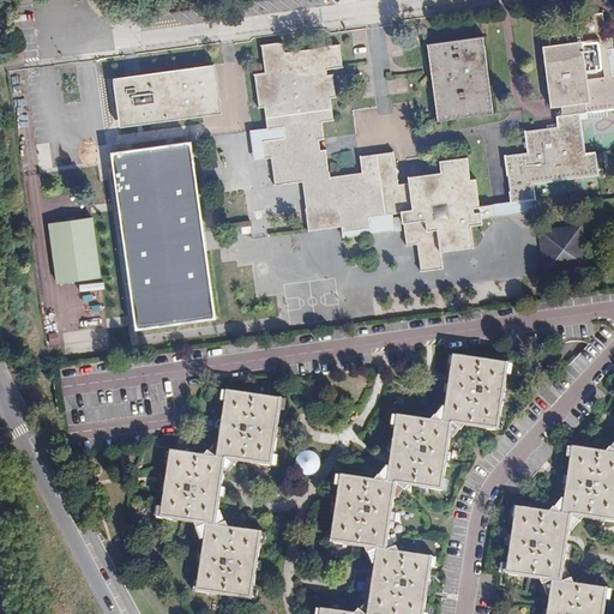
[(511,202),(537,198),(535,182),(599,174),(596,150),(585,151),(581,113),(613,108),(613,73),(609,49),(613,48),(613,47),(613,37),(606,37),(605,34),(607,32),(603,12),(577,14),(578,19),(547,23),(549,44),(543,46),(551,107),(561,106),(563,115),(557,116),(558,126),(525,131),(528,152),(505,154),(511,202)]
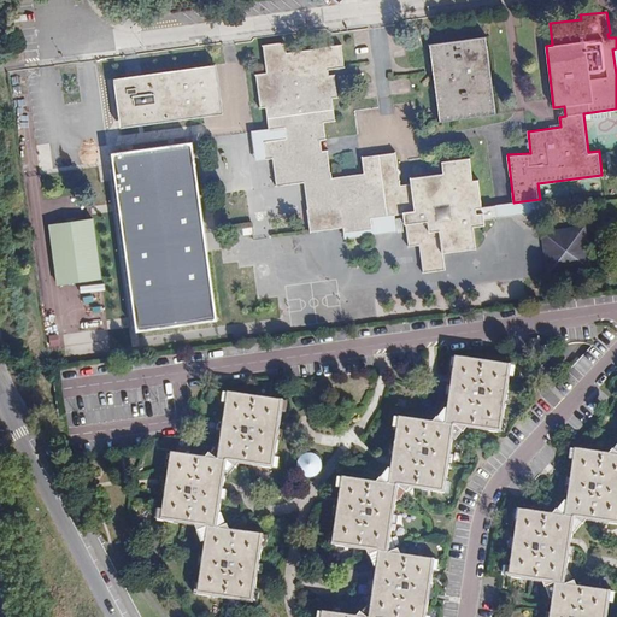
[(483,36),(434,43),(440,83),(442,88),(440,99),(441,111),(446,121),(492,113),(493,105),(492,93),(488,87),(491,82),(488,70),(485,64),(487,59),(483,36)]
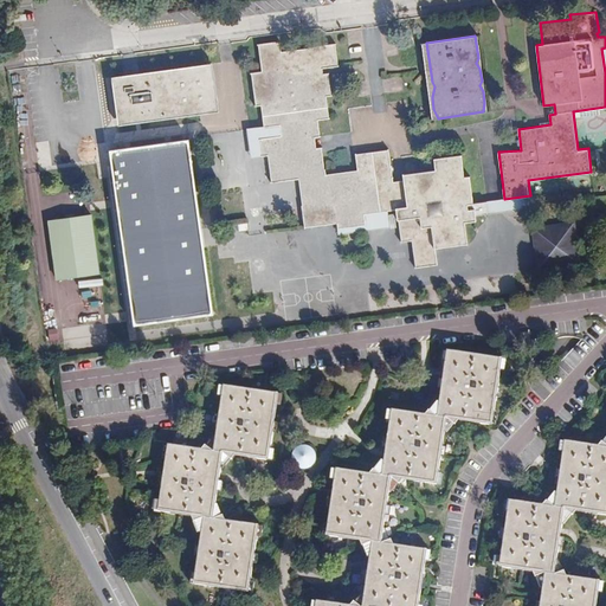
[(477,221),(476,216),(476,208),(470,210),(469,205),(475,204),(471,175),(465,176),(462,155),(434,159),(436,169),(404,174),(404,180),(394,181),(389,150),(356,154),(359,171),(328,174),(327,169),(326,169),(322,147),(317,147),(316,137),(321,136),(318,121),(330,118),(328,96),(333,96),(329,73),(324,73),(323,69),(339,66),(336,43),(313,45),(313,47),(282,51),(281,42),(258,44),(262,71),(252,72),(256,107),(262,105),(264,126),(265,128),(281,126),(282,136),(260,139),(263,156),(269,155),(271,182),(300,179),(303,206),(302,206),(304,227),(337,224),(339,229),(367,225),(366,213),(388,211),(397,210),(401,242),(412,240),(416,268),(438,265),(437,249),(469,244),(465,224),(477,221)]
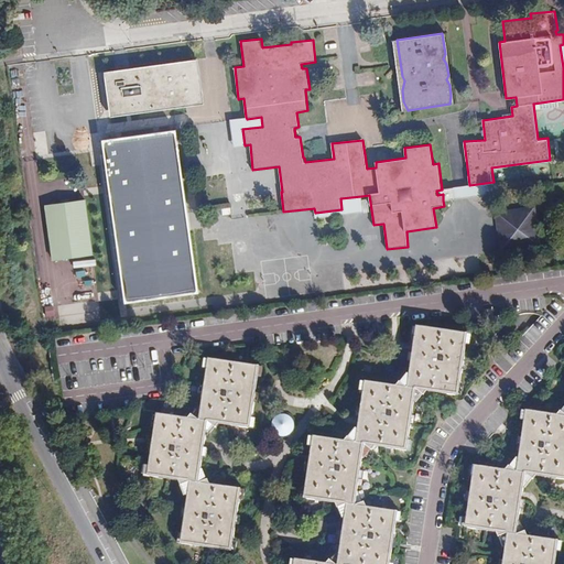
[(204,104),(199,60),(105,72),(111,116),(204,104)]
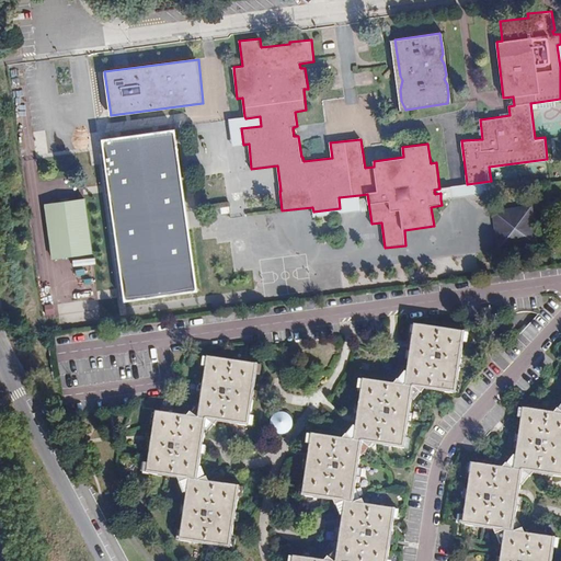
[(139,130),(185,127),(184,114),(141,117),(142,126),(139,126),(139,130)]
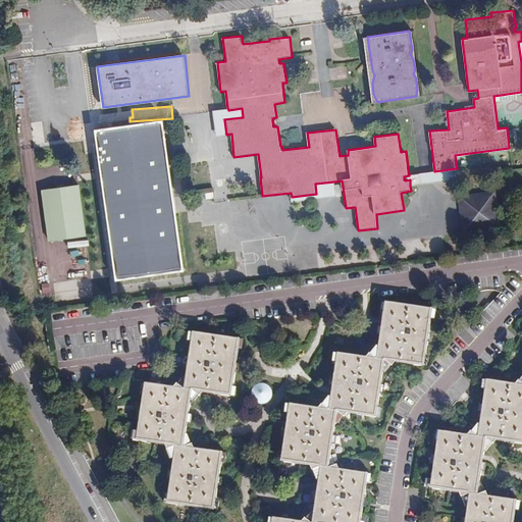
[(228,110),(227,108),(213,110),(216,136),(226,135),(224,119),(243,117),(242,108),(228,110)]
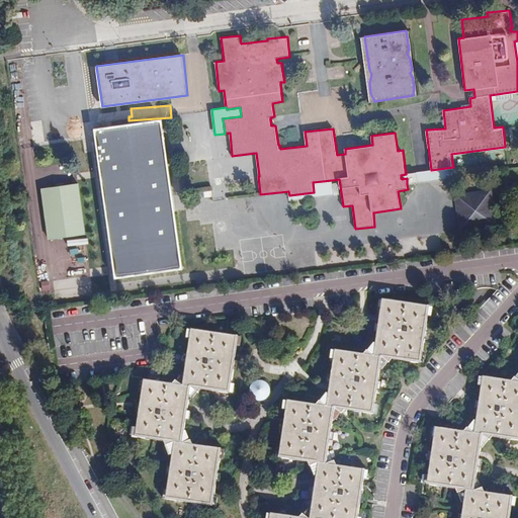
[(182,265),(163,121),(160,119),(98,127),(96,131),(116,271),(121,276),(180,268),(182,265)]
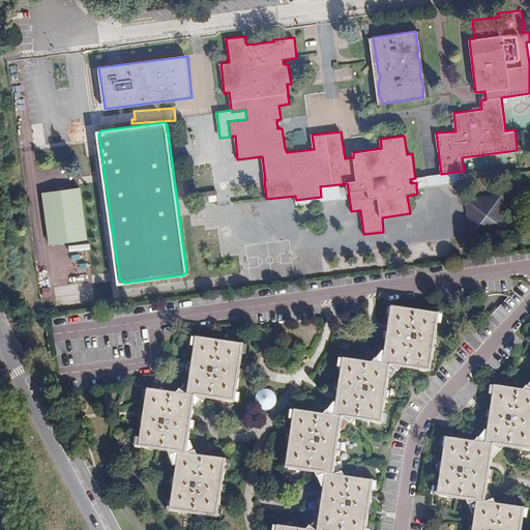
[(465,182),(464,171),(441,174),(415,178),(410,179),(411,183),(416,182),(416,188),(465,182)]
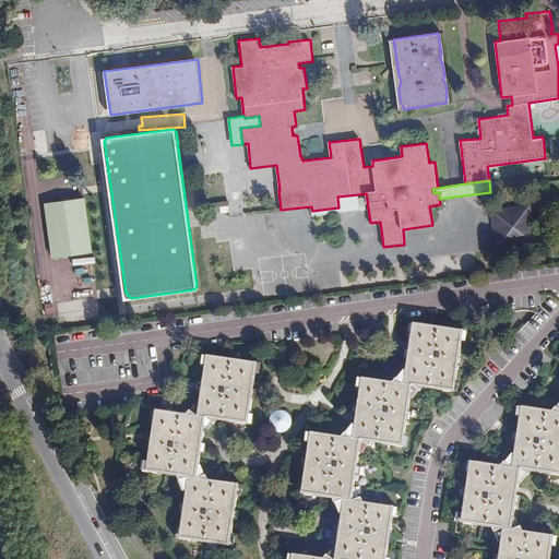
[(360,210),(358,194),(337,197),(339,207),(312,211),(313,216),(360,210)]
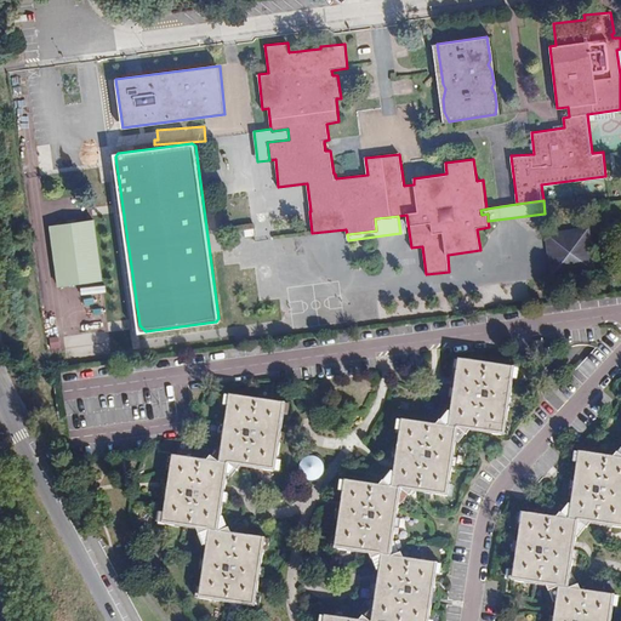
[(97,218),(51,224),(63,313),(83,311),(80,284),(106,280),(97,218)]
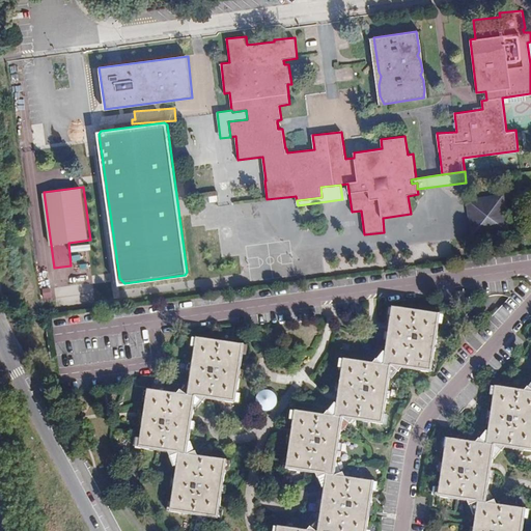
[(471,236),(509,231),(504,193),(466,198),(471,236)]
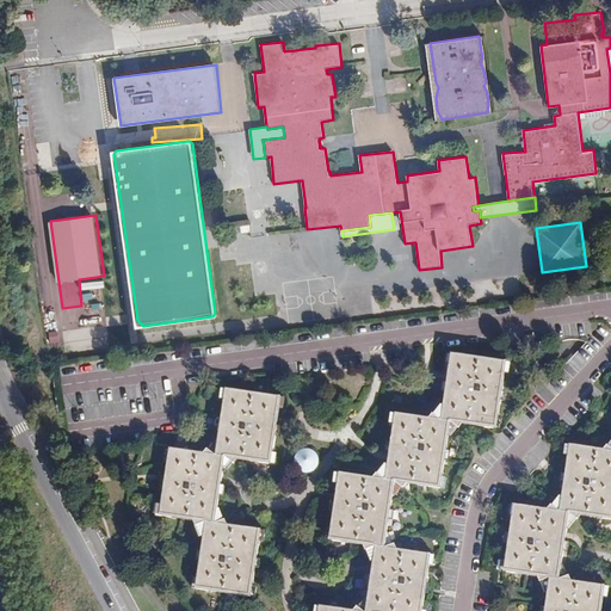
[(535,345),(534,334),(523,335),(524,346),(535,345)]
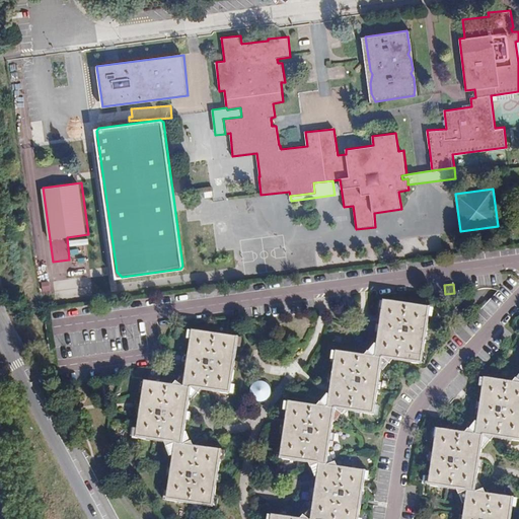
[(356,518),(357,518),(359,518),(365,480),(362,479),(364,470),(337,466),(328,451),(332,424),(341,415),(343,415),(346,411),(372,415),(373,406),(376,405),(381,370),(382,370),(388,363),(390,363),(392,360),(419,364),(421,355),(424,355),(428,317),(426,316),(427,307),(385,300),(383,310),(381,310),(380,319),(376,346),(373,346),(364,355),(338,351),(337,362),(334,362),(329,388),(328,397),(324,397),(320,402),(319,402),(316,405),(290,402),(289,412),(287,412),(284,430),(281,450),(283,450),(282,459),(308,463),(310,467),(311,467),(313,473),(316,474),(314,493),(311,511),(309,511),(306,516),(302,516),(300,518),(274,515),(273,518),(356,518)]
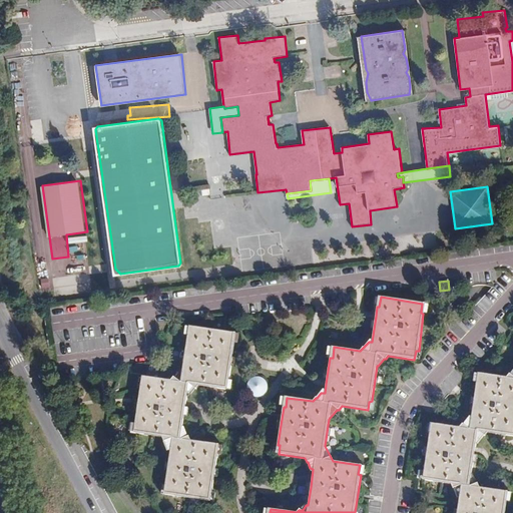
[(166,496),(208,502),(210,493),(212,493),(215,475),(217,455),(215,455),(217,445),(190,441),(185,426),(183,425),(185,412),(188,393),(192,393),(199,386),(225,390),(226,381),(229,381),(232,359),(234,343),(233,343),(233,334),(192,327),(190,337),(188,336),(183,368),(175,378),(173,377),(170,381),(145,377),(144,386),(141,386),(135,425),(137,425),(136,433),(162,438),(170,455),(165,486),(168,487),(166,496)]
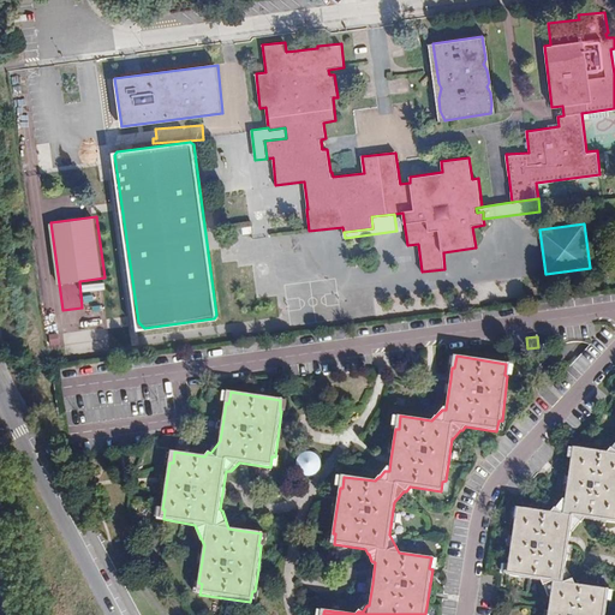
[(604,614),(607,601),(604,599),(605,590),(574,584),(567,573),(563,573),(569,539),(571,529),(573,529),(585,518),(614,521),(614,443),(611,449),(610,449),(607,453),(577,448),(574,460),(572,459),(566,496),(556,508),(554,508),(549,513),(520,508),(518,520),(515,519),(508,565),(512,565),(509,575),(541,580),(542,585),(544,586),(550,598),(547,614),(604,614)]
